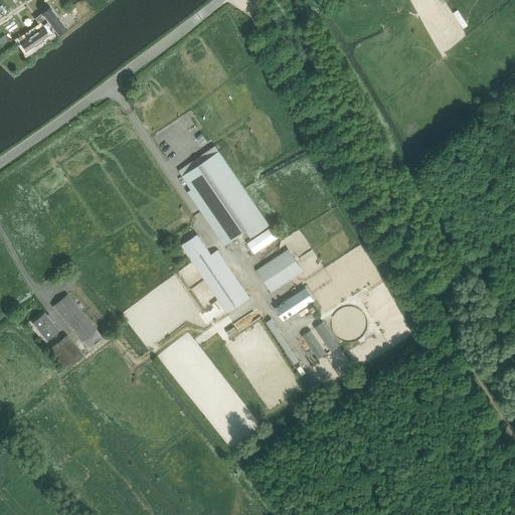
[(40,25),(18,40),(26,51),(34,46),(35,48),(38,46),(37,44),(48,36),(48,35),(54,30),(57,34),(65,28),(49,7),(36,19),(40,25)]
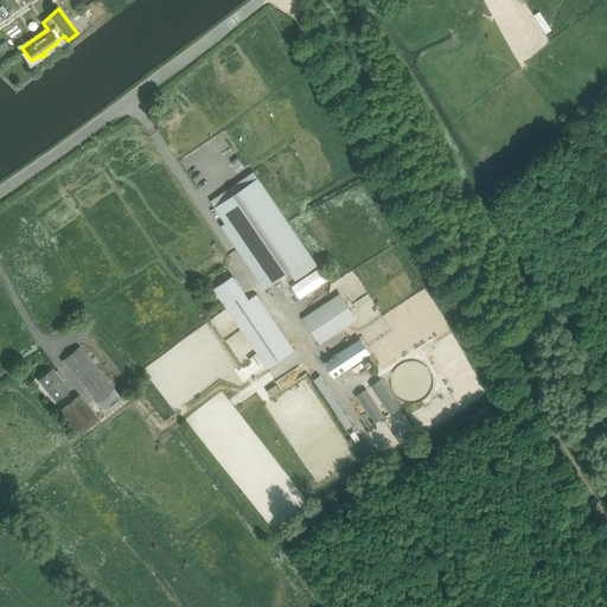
[(545,33),(551,30),(540,12),(534,16),(545,33)]
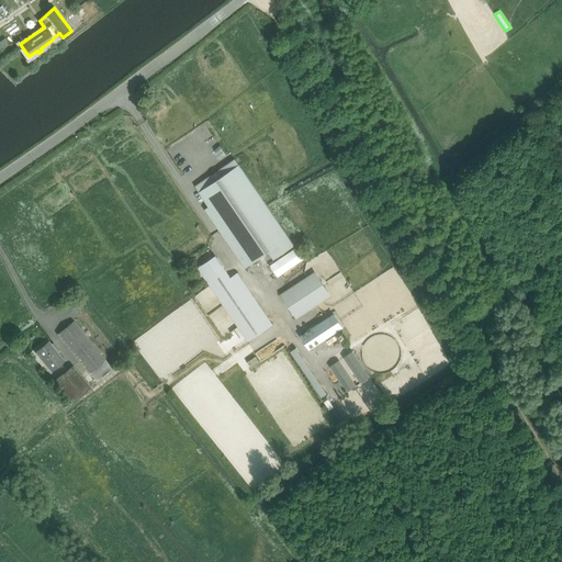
[(294,245),(238,165),(235,158),(194,186),(209,206),(205,210),(245,267),(268,251),(273,259),(294,245)]
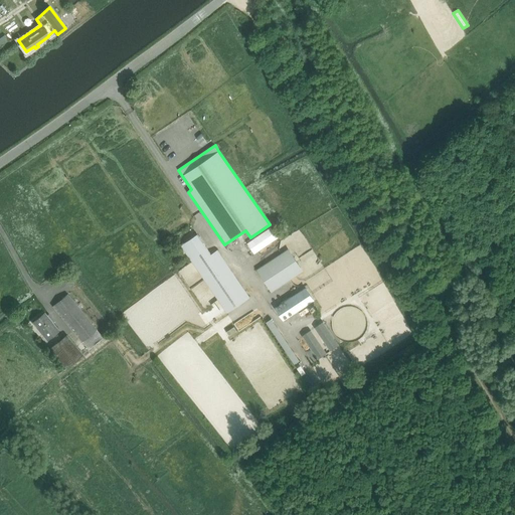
[(271,227),(248,242),(255,253),(278,237),(271,227)]
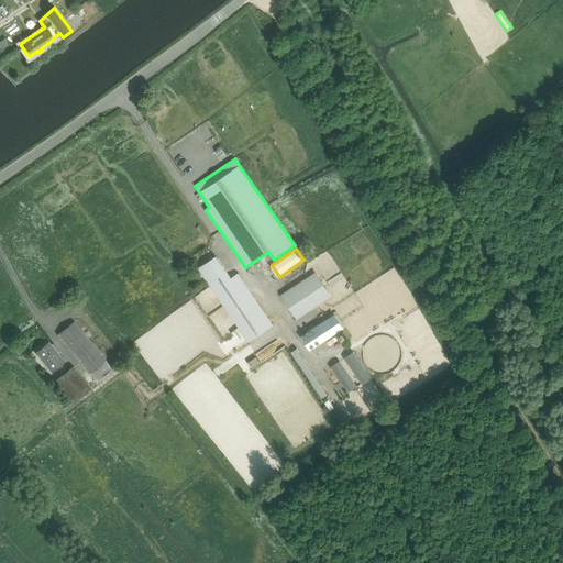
[(199,268),(249,342),(272,326),(236,274),(231,278),(217,256),(199,268)]
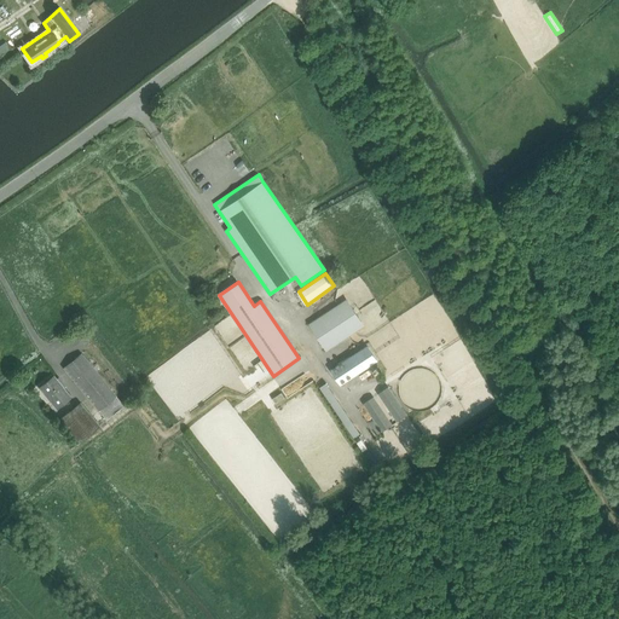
[(337,304),(308,323),(327,351),(365,324),(347,298),(337,304)]
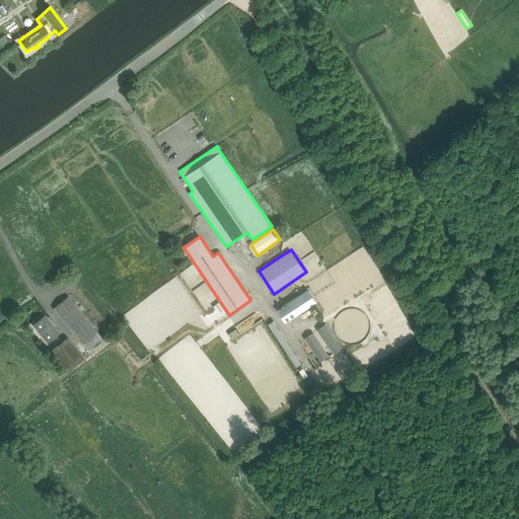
[(308,290),(279,310),(287,321),(316,302),(308,290)]
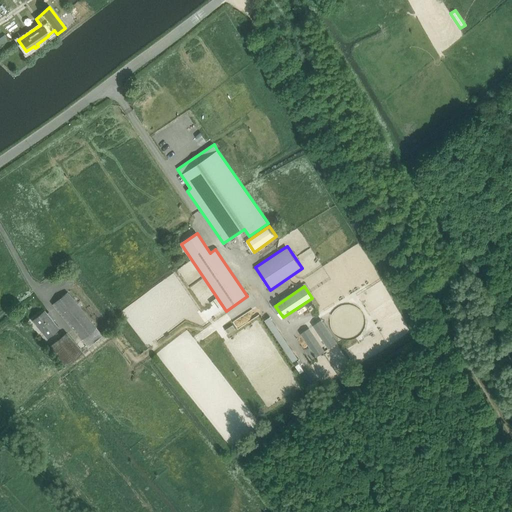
[(103,336),(67,293),(52,305),(81,340),(88,347),(103,336)]
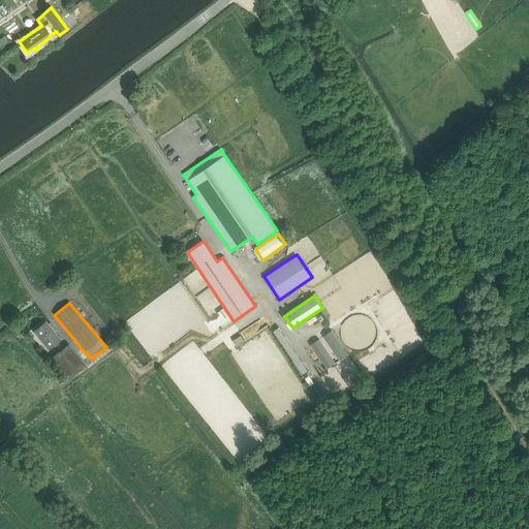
[(45,321),(33,332),(48,349),(60,340),(53,332),(55,330),(49,322),(47,323),(45,321)]
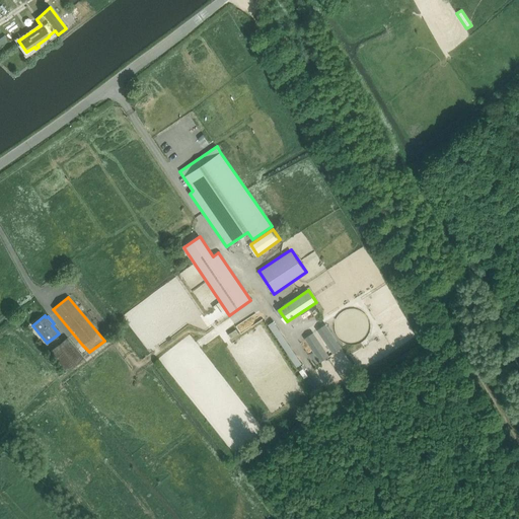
[(302,364),(274,321),(268,325),(296,368),(302,364)]
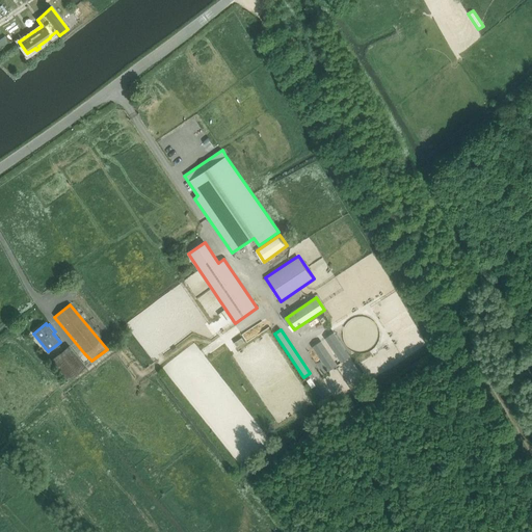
[(334,333),(325,338),(342,363),(350,356),(334,333)]
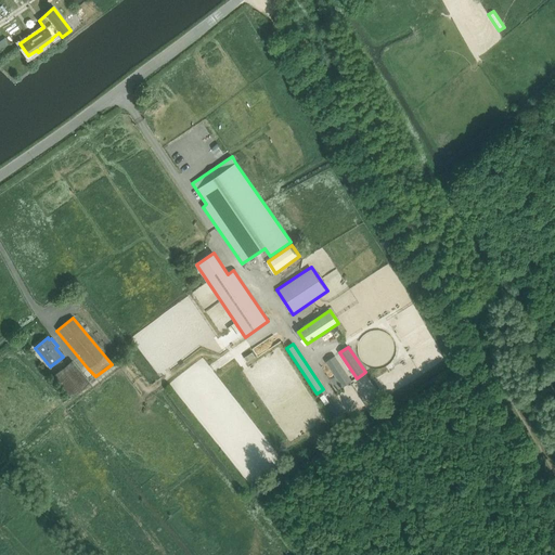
[(253,351),(245,357),(248,361),(256,356),(253,351)]
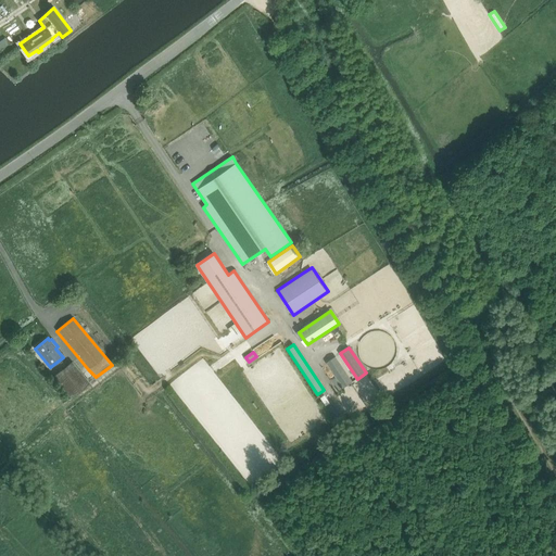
[(336,356),(327,363),(344,388),(353,382),(336,356)]
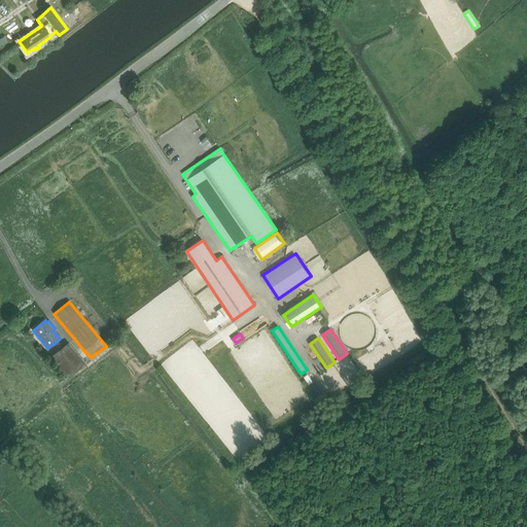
[(68,343),(50,357),(67,377),(84,362),(68,343)]
